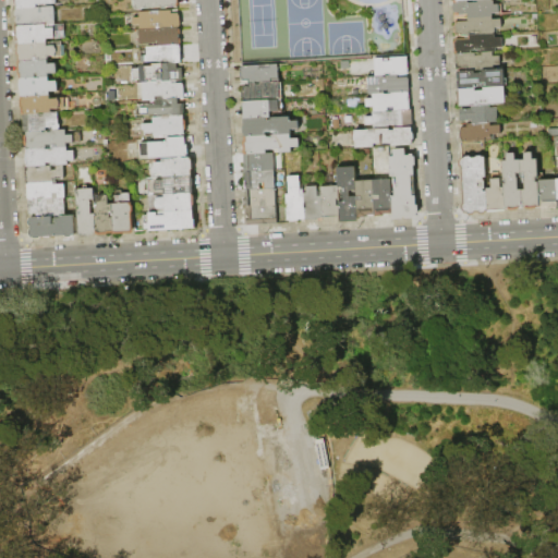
[(17,10),(17,7),(16,4),(15,0),(58,0),(59,4),(38,5),(38,8),(17,10)]
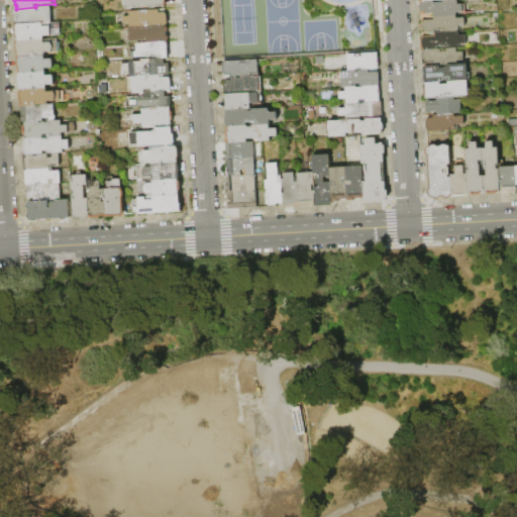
[(167,0),(168,5),(166,5),(167,6),(156,7),(154,8),(150,8),(150,7),(133,8),(132,9),(127,9),(126,9),(125,0),(167,0)]
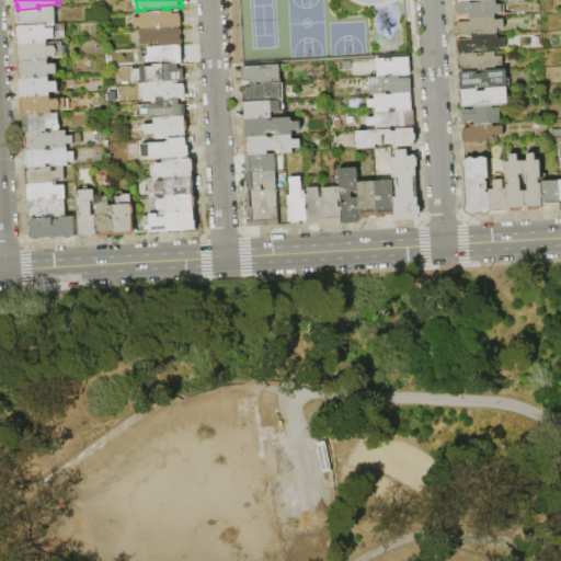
[(458,16),(458,12),(457,11),(456,6),(458,4),(457,1),(471,1),(471,3),(481,3),(481,1),(495,0),(495,2),(497,2),(497,6),(502,4),(503,14),(495,14),(471,15),(458,16)]
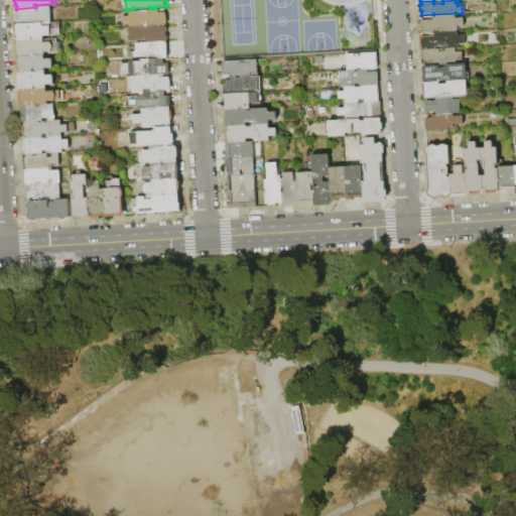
[(51,22),(43,23),(17,24),(16,16),(15,15),(15,11),(16,10),(16,9),(35,7),(51,7),(52,22),(51,22)]
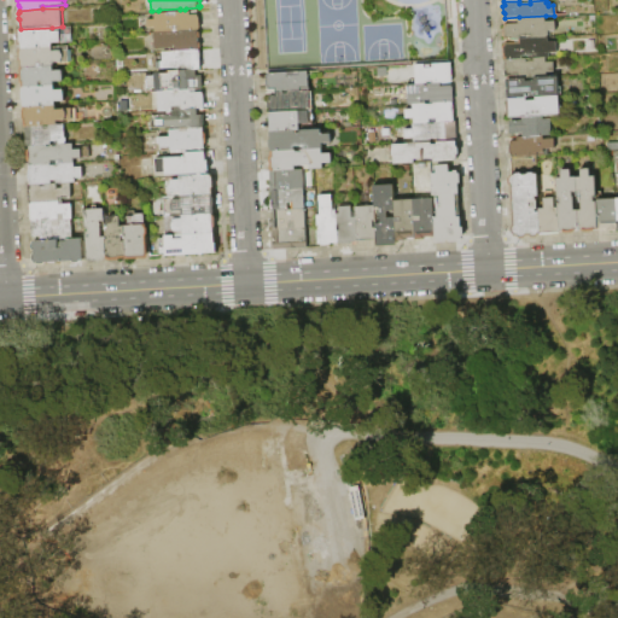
[(156,13),(192,12),(192,13),(199,12),(200,16),(199,16),(199,17),(200,18),(202,29),(200,30),(199,30),(179,31),(178,27),(174,27),(175,31),(157,33),(157,28),(149,29),(149,21),(156,19),(156,13)]
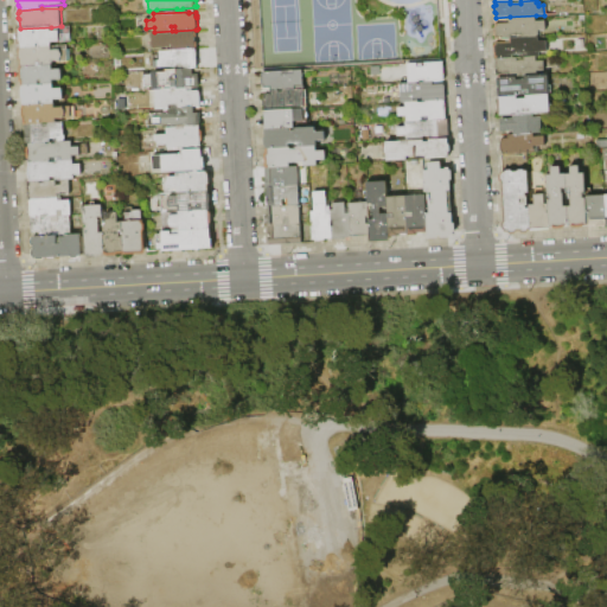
[(547,21),(547,31),(540,32),(540,36),(538,38),(511,39),(499,39),(499,40),(497,40),(497,38),(496,37),(494,29),(497,26),(497,24),(511,24),(510,17),(536,16),(537,21),(547,21)]
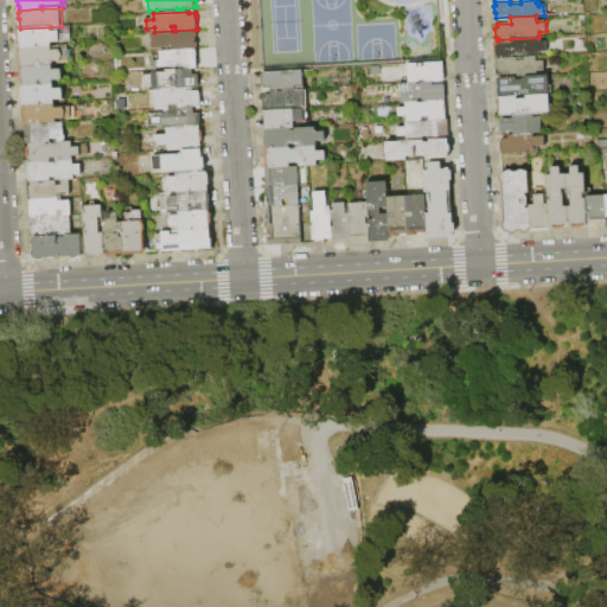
[(20,49),(20,45),(19,45),(18,29),(20,29),(51,27),(51,31),(61,31),(61,26),(62,26),(71,26),(72,43),(61,44),(61,43),(52,43),(52,46),(20,49)]
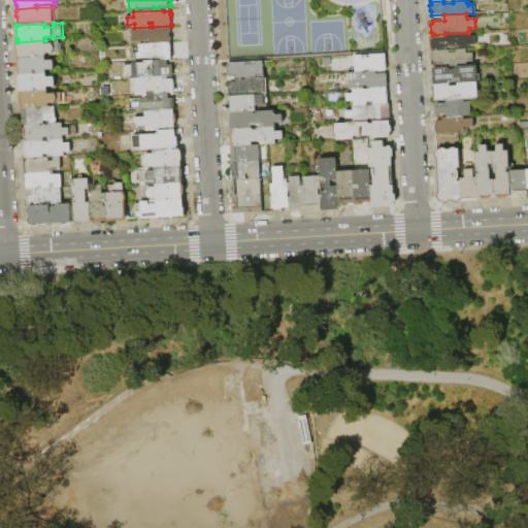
[(134,28),(150,27),(153,27),(170,26),(170,27),(172,28),(172,32),(170,34),(170,36),(172,37),(172,41),(170,43),(151,44),(151,42),(134,42),(132,41),(132,37),(133,36),(133,35),(131,34),(131,30),(134,28)]
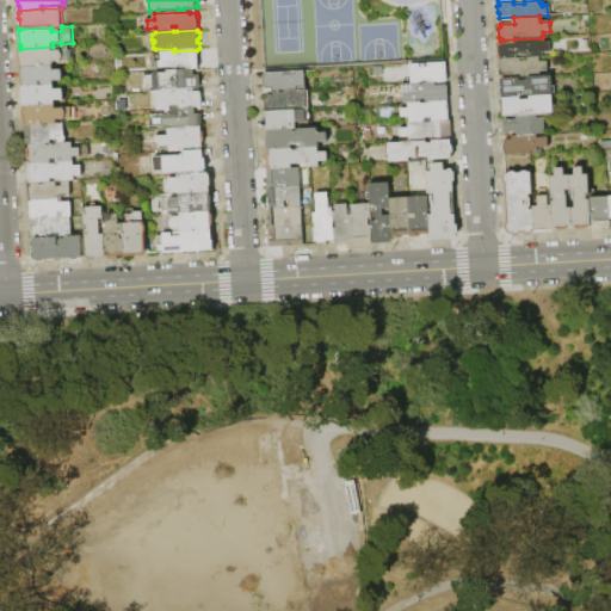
[(542,38),(544,38),(544,42),(551,42),(551,53),(544,53),(544,57),(541,57),(529,59),(529,55),(518,56),(518,59),(503,60),(499,60),(499,44),(500,44),(500,43),(514,42),(514,39),(542,38)]
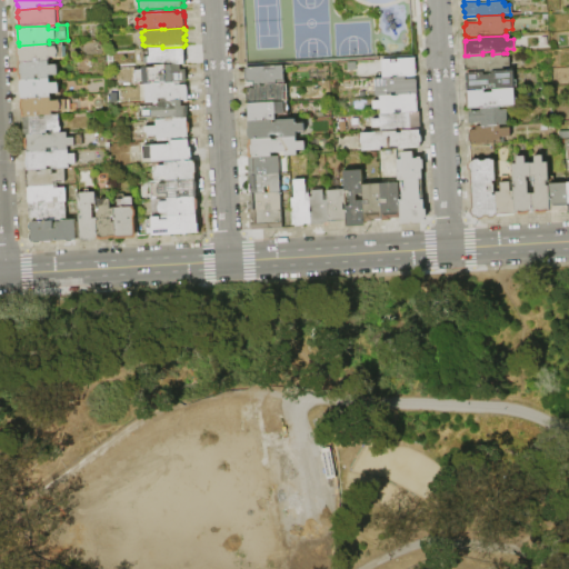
[(50,61),(20,62),(20,58),(19,56),(18,49),(19,46),(49,43),(49,47),(63,47),(65,57),(50,58),(50,61)]
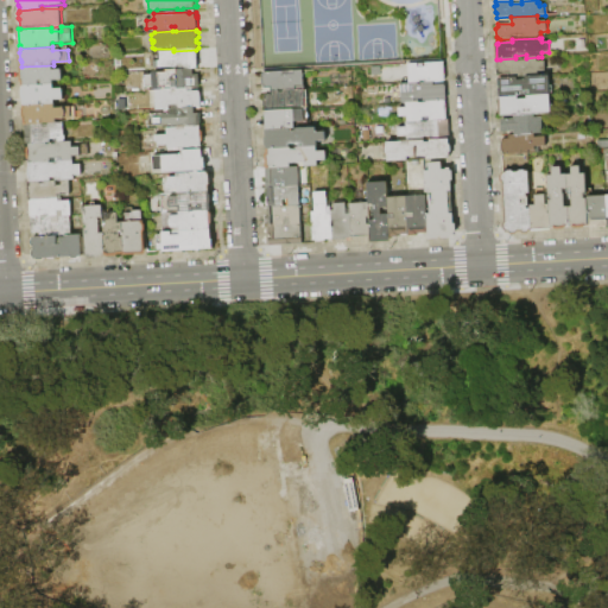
[(173,51),(196,50),(198,50),(200,69),(175,70),(175,68),(158,69),(157,63),(160,63),(159,61),(162,61),(162,52),(173,51)]
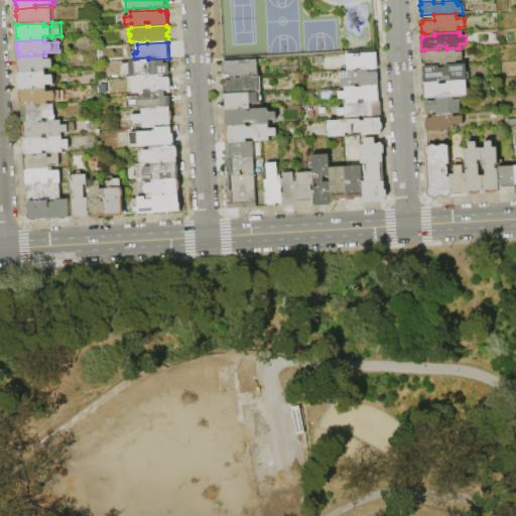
[(437,49),(440,49),(440,51),(446,51),(446,49),(457,48),(458,52),(464,51),(464,60),(458,60),(458,65),(447,65),(439,66),(433,66),(433,61),(425,62),(425,60),(423,58),(423,52),(424,52),(424,50),(437,49)]
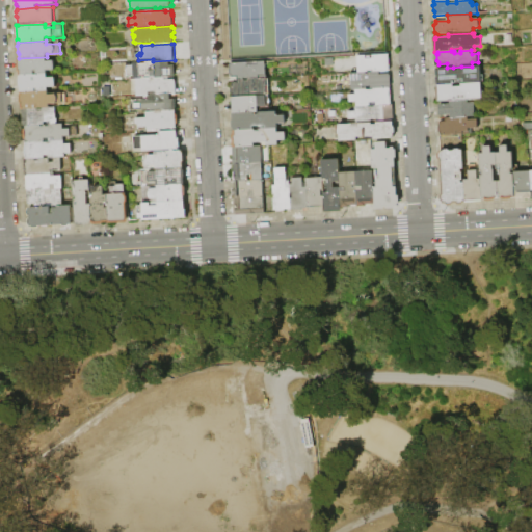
[(358,56),(390,55),(391,72),(380,72),(360,73),(358,56)]
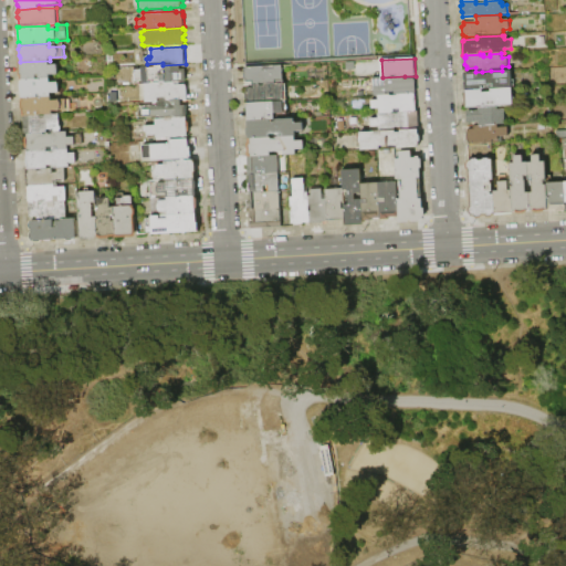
[(51,79),(22,80),(21,80),(21,76),(20,77),(19,63),(20,62),(50,61),(50,64),(59,64),(59,74),(51,75),(51,79)]
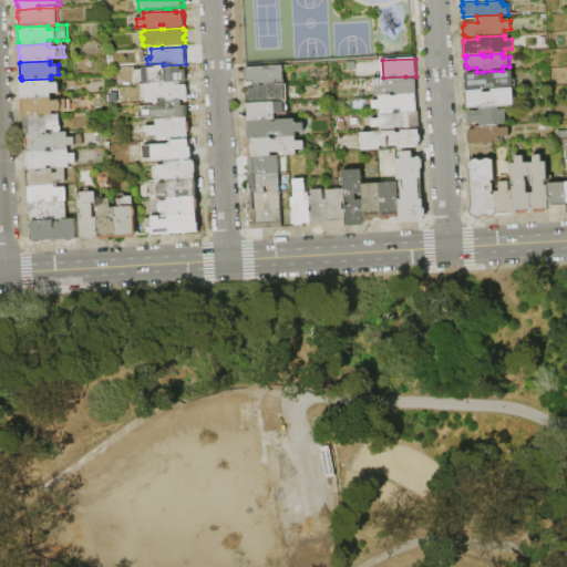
[(163,65),(186,64),(189,64),(191,70),(186,70),(187,82),(186,82),(158,83),(158,81),(152,81),(152,84),(145,84),(145,69),(157,68),(157,65),(163,65)]
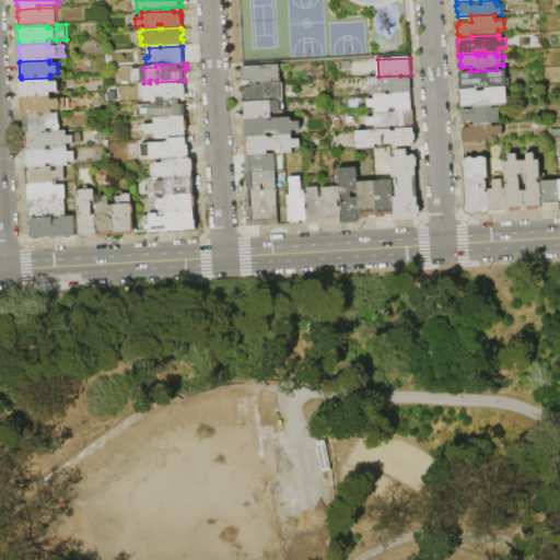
[(244,67),(280,66),(281,79),(273,79),(273,83),(263,84),(263,83),(257,83),(257,84),(251,84),(251,81),(245,82),(245,80),(243,80),(242,69),(244,69),(244,67)]
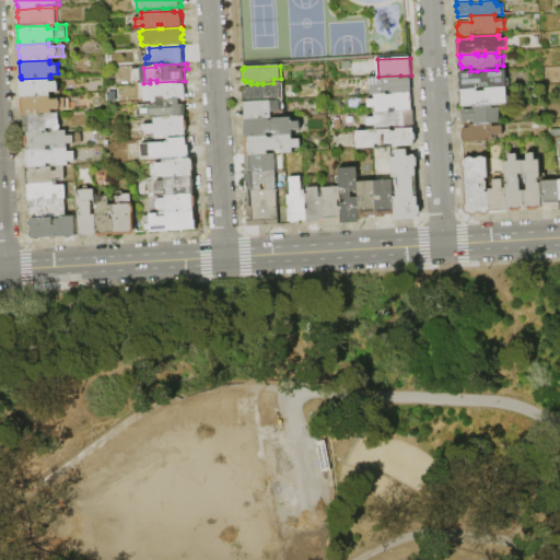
[(470,71),(477,71),(477,74),(486,73),(486,70),(497,70),(506,70),(508,88),(486,89),(478,89),(462,90),(459,89),(459,83),(462,82),(462,81),(459,79),(459,73),(461,71),(470,71)]
